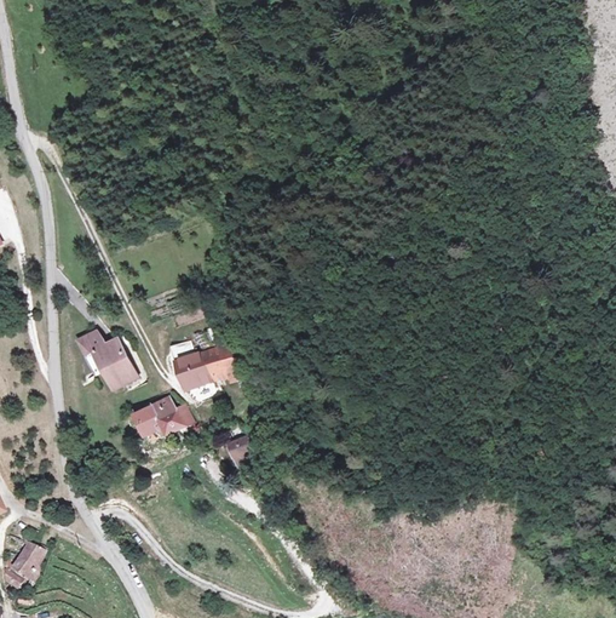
[(97,324),(73,337),(92,376),(104,370),(115,390),(143,376),(117,328),(104,336),(97,324)]
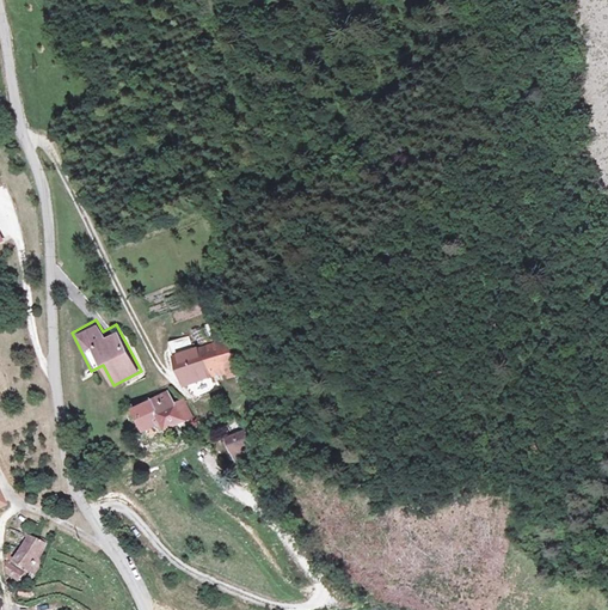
[(184,331),(165,340),(186,389),(240,365),(227,333),(191,348),(184,331)]
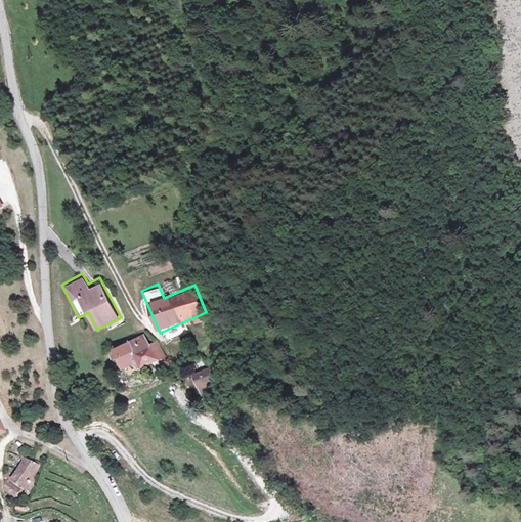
[(141,335),(124,343),(139,375),(166,361),(157,343),(147,347),(141,335)]
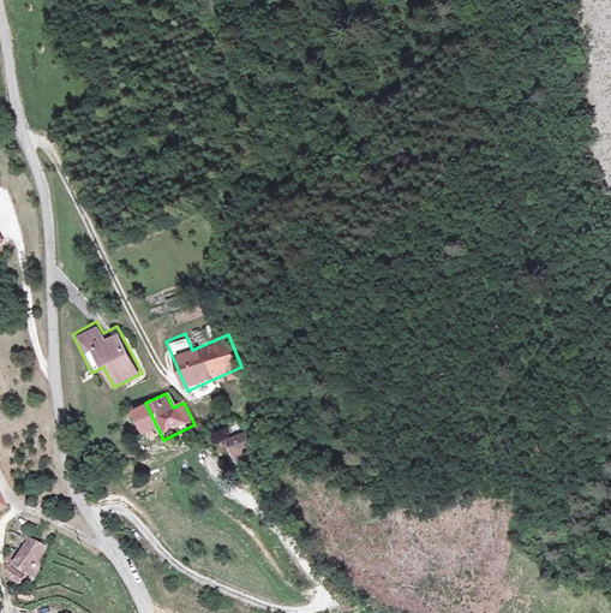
[(244,432),(222,440),(233,468),(255,459),(244,432)]
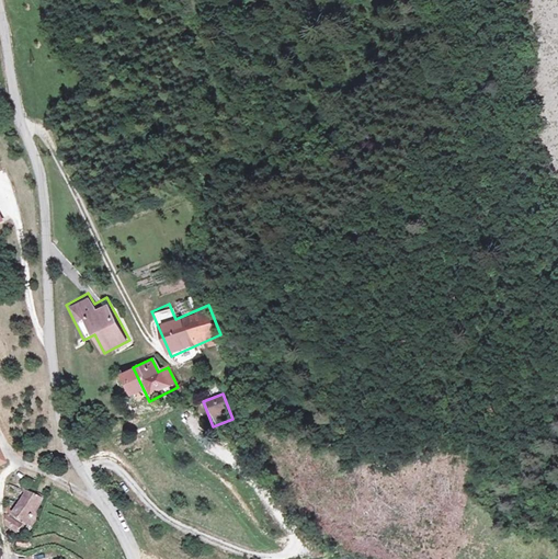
[(35,501),(18,494),(9,515),(30,525),(35,501)]
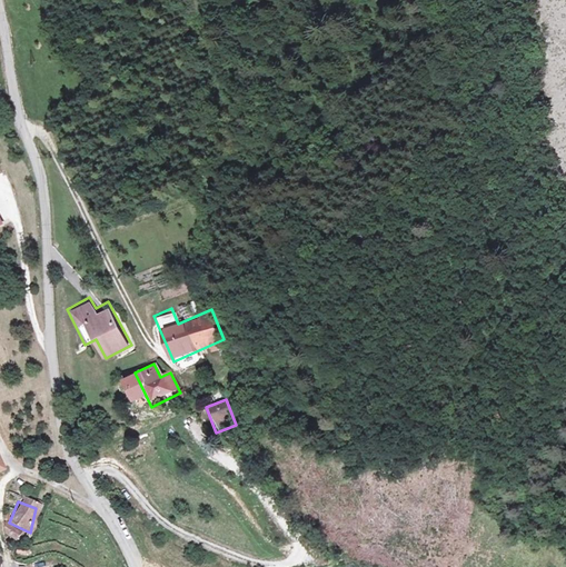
[(20,533),(8,528),(6,536),(17,540),(20,533)]
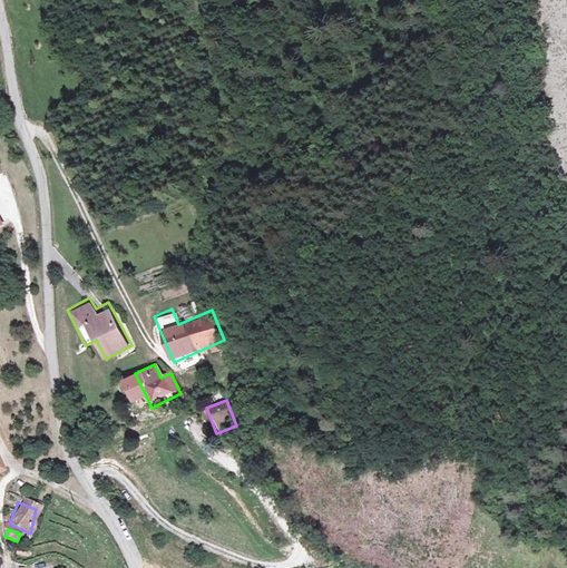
All buildings are outlined.
